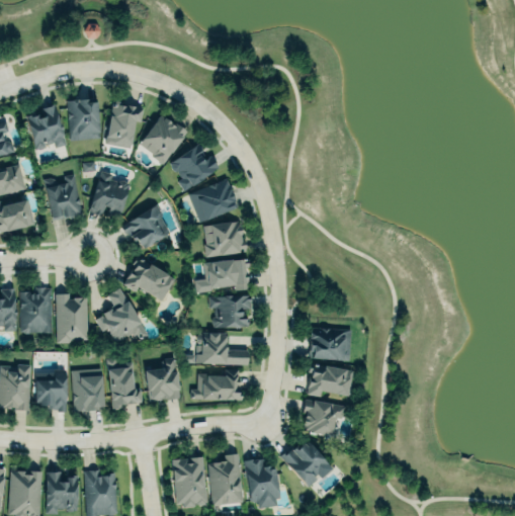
[(98,102),(101,139),(71,142),(68,101),(88,99),(89,102),(98,102)]
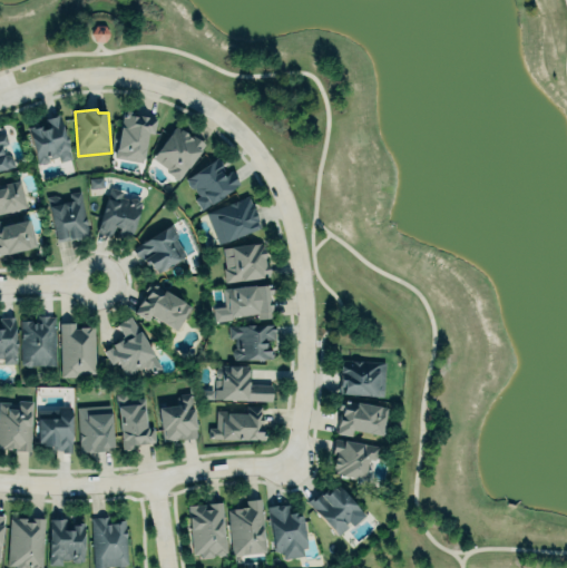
[(126,111),(136,113),(136,117),(139,117),(140,116),(159,119),(157,136),(148,134),(144,163),(118,158),(126,111)]
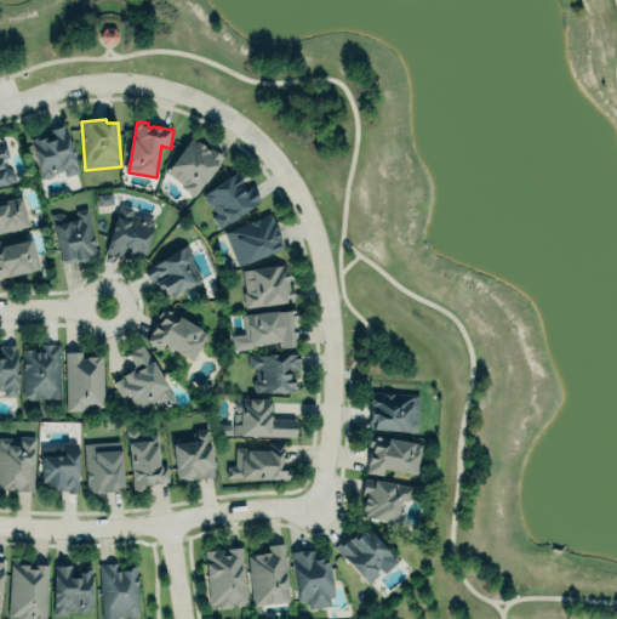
[(33,140),(39,138),(40,141),(47,138),(49,142),(57,140),(53,130),(62,128),(62,126),(67,125),(74,148),(76,157),(81,174),(68,177),(67,172),(60,174),(56,174),(56,176),(53,179),(50,180),(45,180),(33,140)]
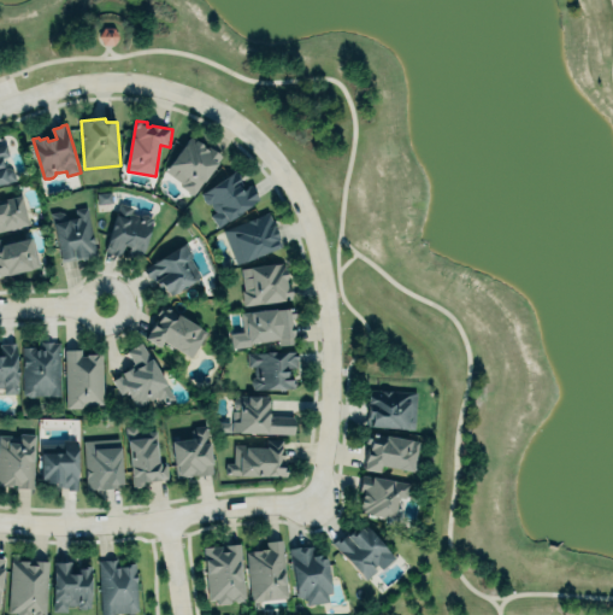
[(193,138),(172,165),(168,171),(184,185),(183,187),(195,197),(224,157),(218,152),(211,147),(208,150),(205,146),(206,146),(201,144),(198,140),(198,141),(193,138)]
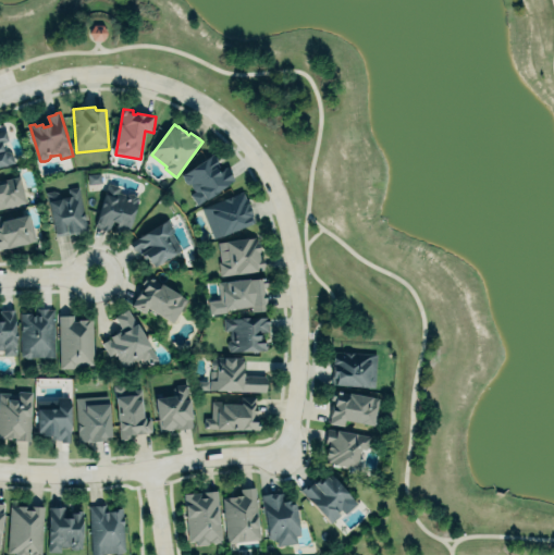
[(0,168),(15,165),(12,147),(11,148),(8,133),(0,134),(0,168)]
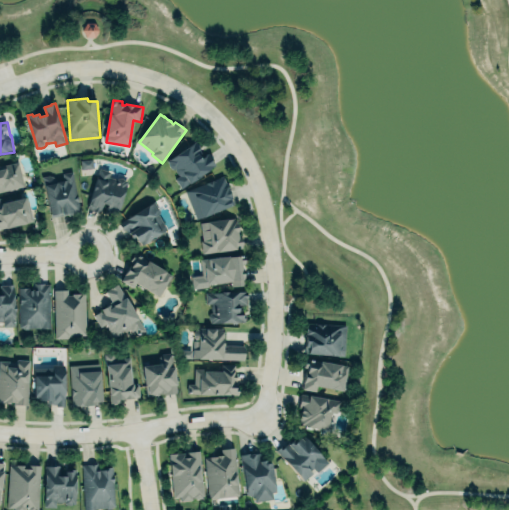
[(218,166),(184,189),(178,179),(182,177),(177,169),(175,171),(168,161),(197,142),(202,149),(198,152),(203,159),(210,154),(218,166)]
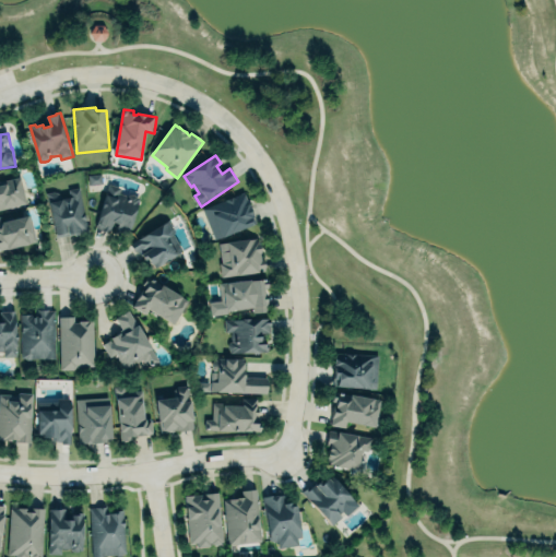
[(0,182),(22,178),(28,204),(0,211),(0,182)]
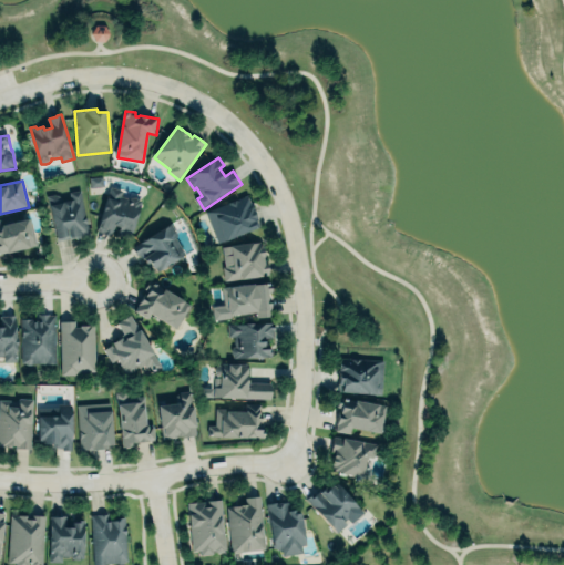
[(99,232),(112,186),(126,191),(124,197),(130,199),(132,202),(133,198),(136,198),(140,199),(142,202),(143,202),(132,240),(120,237),(123,227),(115,225),(113,235),(99,232)]
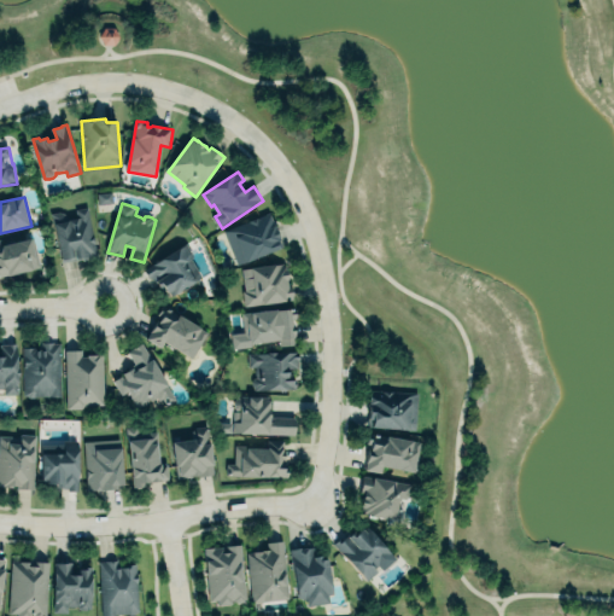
[(91,209),(101,259),(85,262),(85,260),(64,263),(53,215),(62,213),(65,214),(69,216),(70,221),(80,219),(79,211),(91,209)]
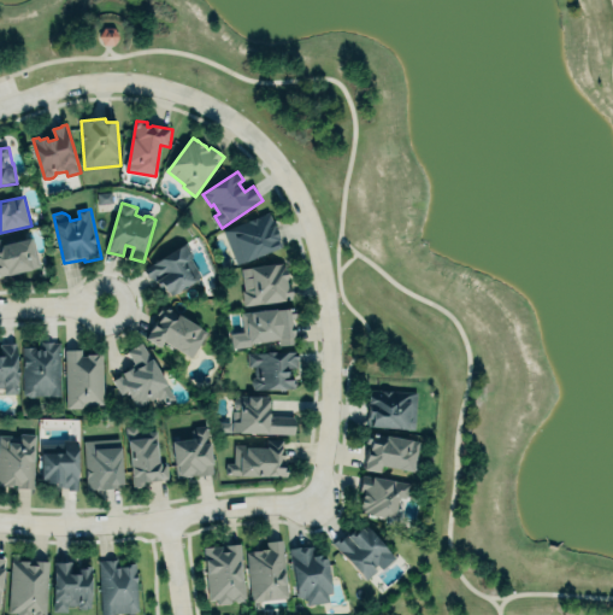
[(270,212),(225,232),(240,265),(284,247),(270,212)]
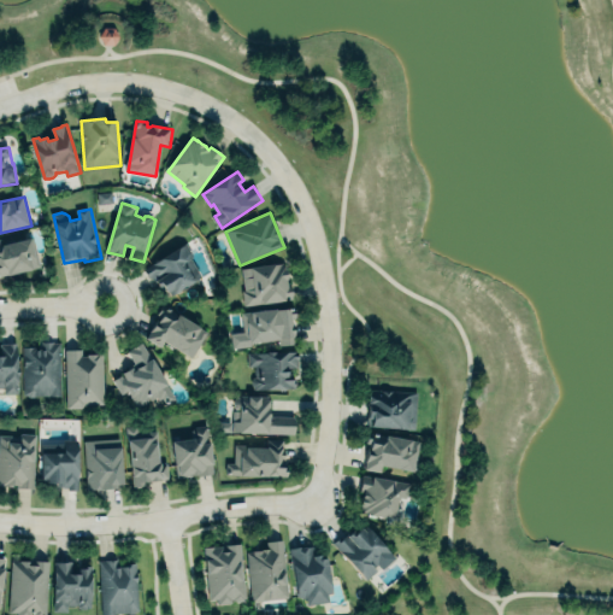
[(0,239),(3,239),(4,245),(35,238),(42,268),(0,276),(0,239)]
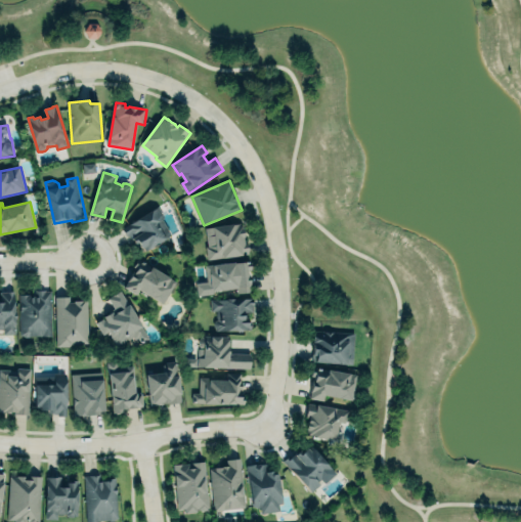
[(122,229),(127,238),(130,236),(133,242),(135,241),(137,244),(139,243),(143,249),(145,248),(147,251),(173,235),(164,220),(167,218),(160,207),(122,229)]
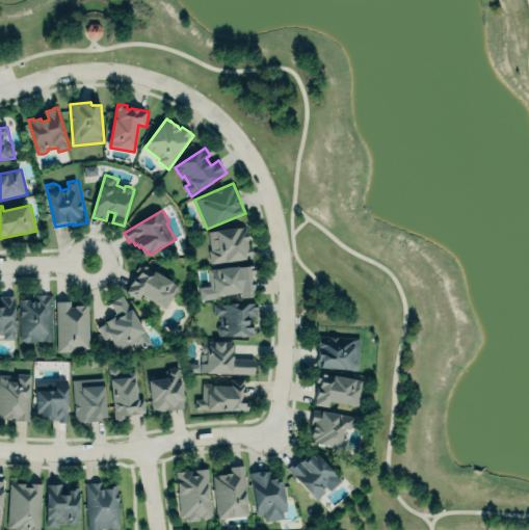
[(210,233),(217,232),(217,231),(238,228),(238,229),(246,228),(246,232),(248,232),(249,241),(248,241),(249,248),(247,252),(254,250),(255,259),(212,264),(211,252),(213,250),(210,233)]
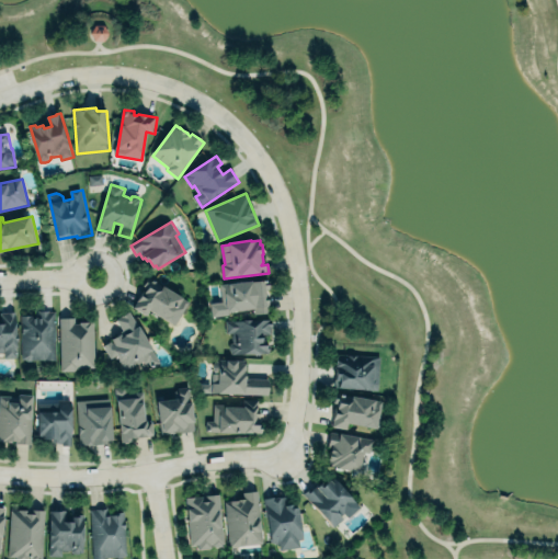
[(151,282),(146,293),(147,294),(147,299),(143,296),(138,301),(134,308),(147,317),(151,310),(177,326),(192,303),(163,285),(162,288),(151,282)]
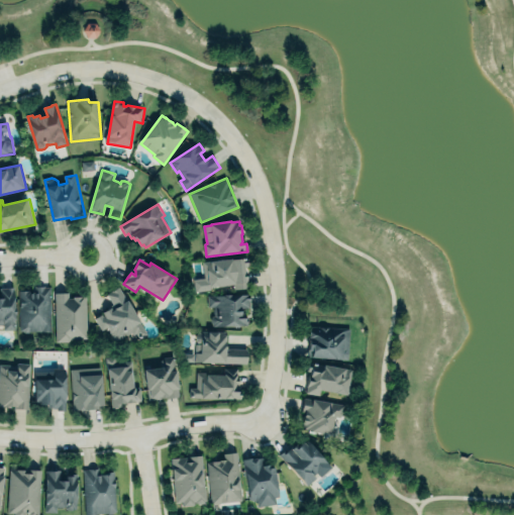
[(204,263),(205,280),(195,280),(196,292),(248,289),(247,260),(204,263)]
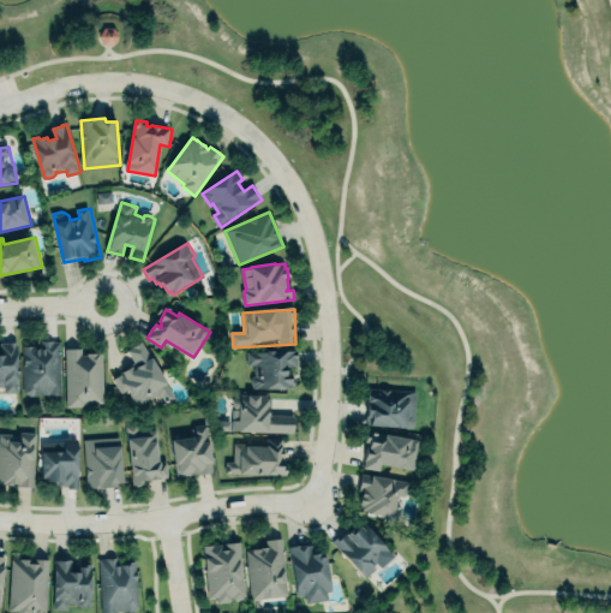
[(25,347),(39,346),(39,349),(43,349),(43,341),(55,341),(55,343),(63,343),(64,397),(51,397),(51,396),(37,396),(36,397),(33,397),(30,394),(27,396),(25,347)]
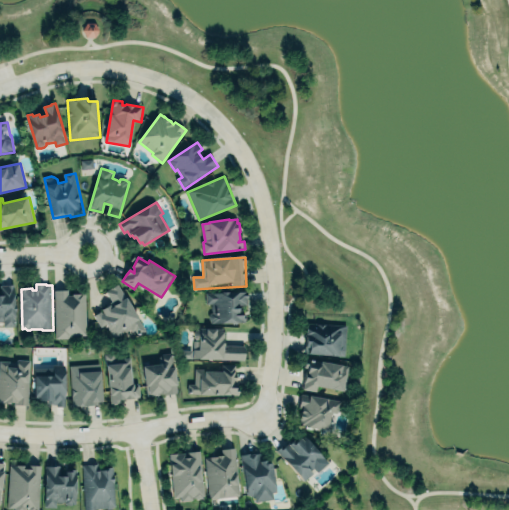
[(119,284),(149,332),(139,338),(135,332),(133,333),(132,331),(127,334),(126,331),(125,334),(123,336),(118,337),(115,337),(108,325),(102,328),(95,316),(103,312),(103,313),(104,313),(102,310),(111,304),(111,303),(113,302),(106,291),(119,284)]
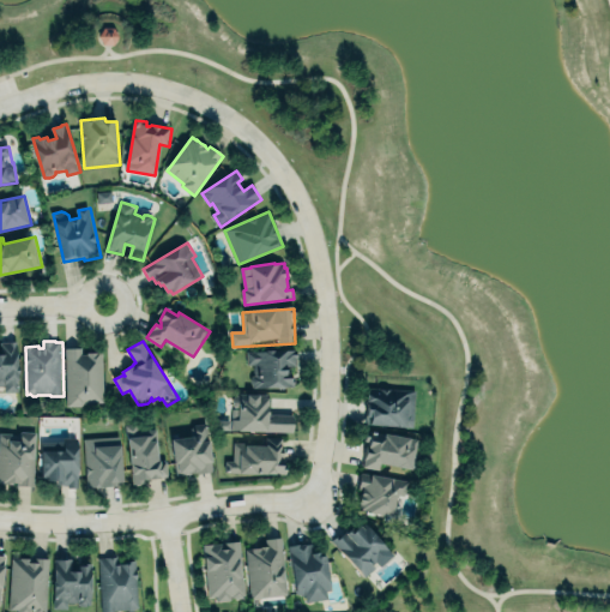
[(0,388),(5,388),(6,387),(7,393),(20,393),(19,342),(2,343),(2,355),(0,355),(0,388)]
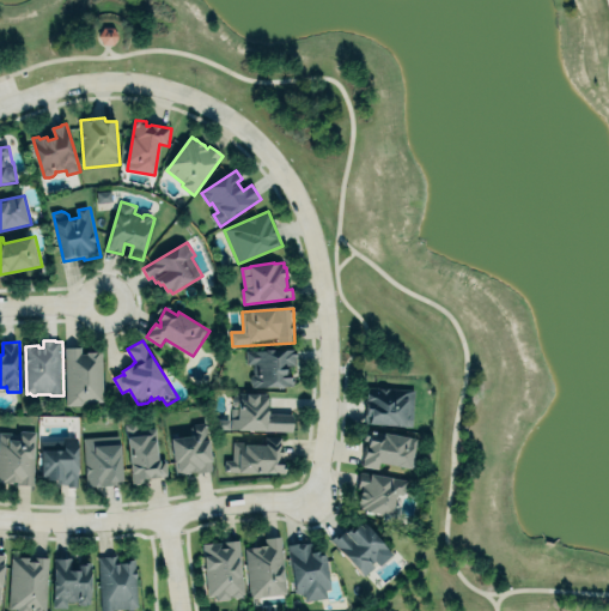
[(67,349),(83,349),(84,354),(80,355),(89,355),(89,352),(105,352),(105,403),(86,403),(84,406),(69,406),(67,349)]
